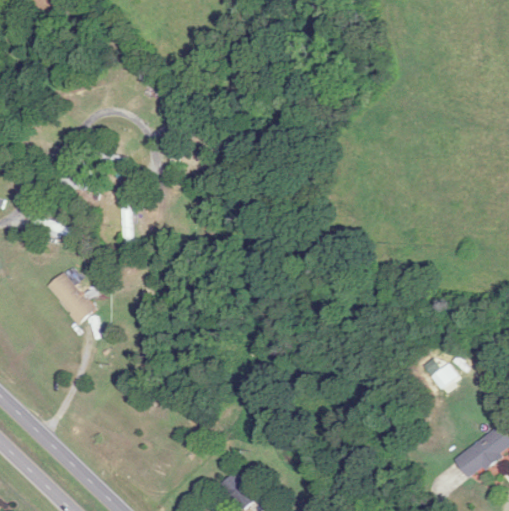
[(123,165),(125,157),(93,148),(90,155),(123,165)]
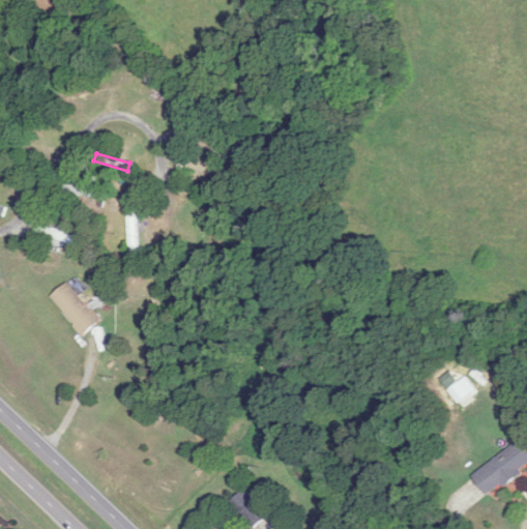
[(136,210),(126,210),(126,257),(136,257),(136,210)]
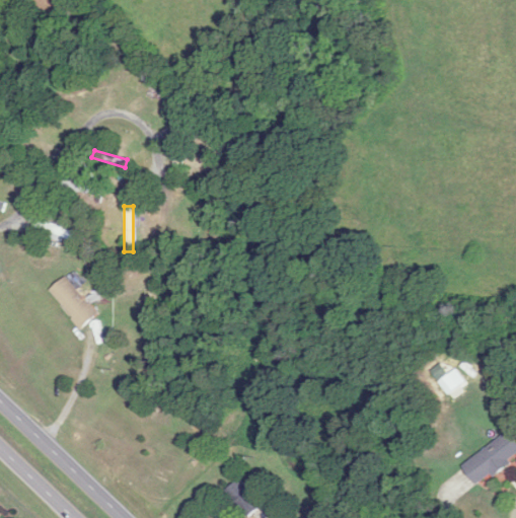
[(71,243),(75,233),(37,216),(32,226),(71,243)]
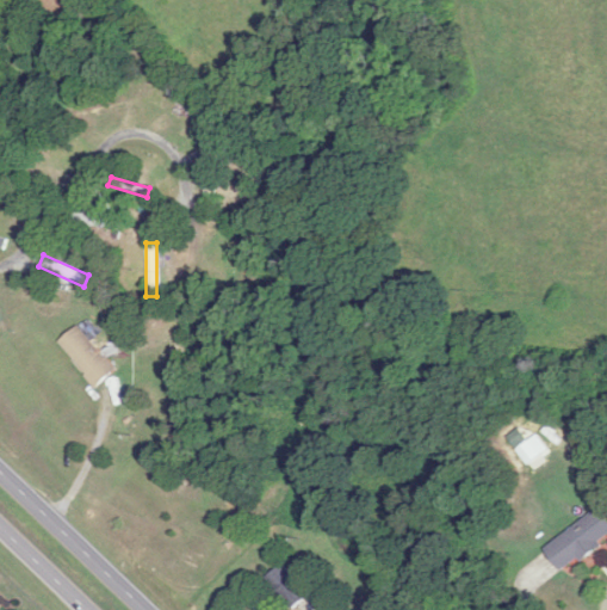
[(56,344),(97,386),(116,368),(74,326),(56,344)]
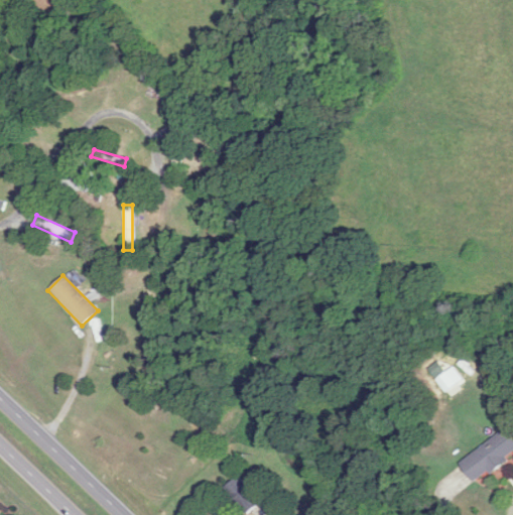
[(512,453),(512,438),(506,428),(459,462),(473,482),(512,453)]
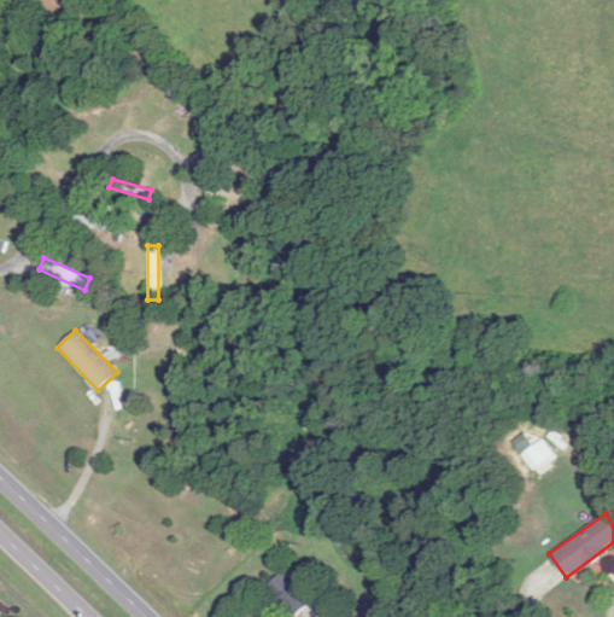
[(309,603),(285,570),(268,582),(292,615),(309,603)]
